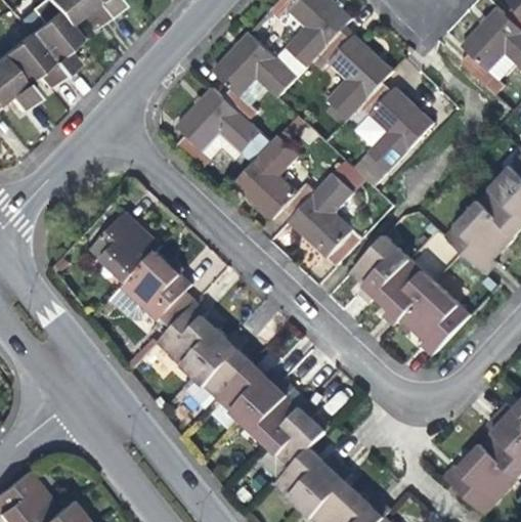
[(37,18),(28,27),(52,57),(63,49),(69,44),(77,38),(66,24),(47,0),(33,0),(27,5),(37,18)]
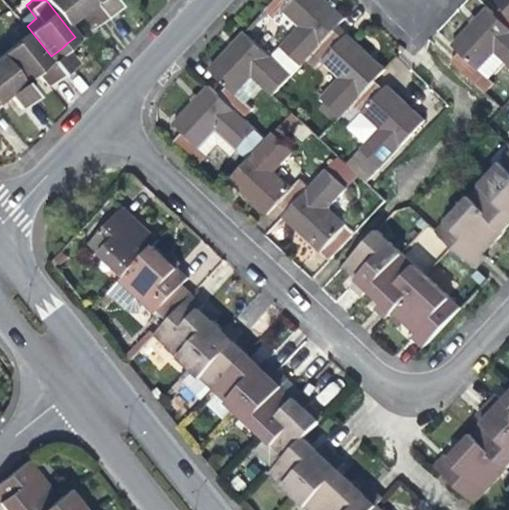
[(46,0),(64,23),(73,17),(76,14),(94,0),(46,0)]
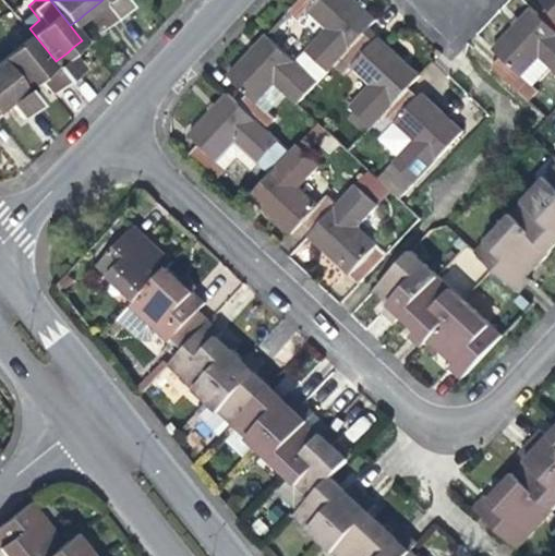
[(103,0),(83,15),(94,29),(125,4),(122,0),(103,0)]
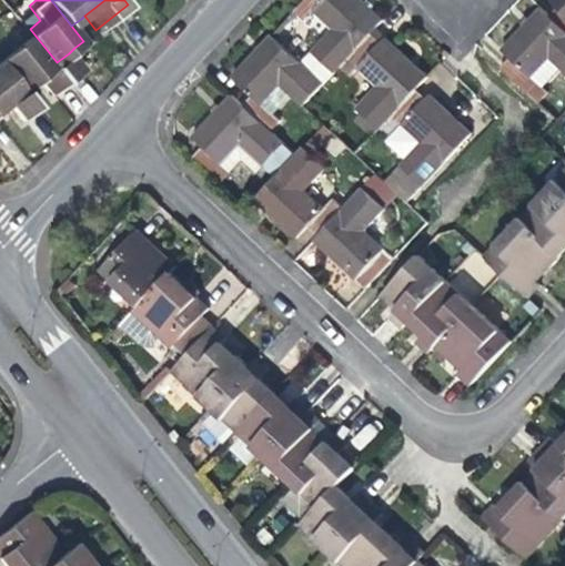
[(302,17),(311,7),(318,0),(299,0),(292,8),(302,17)]
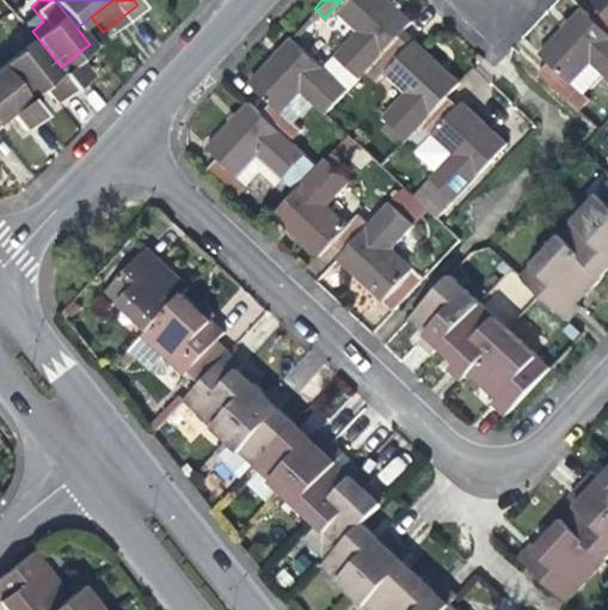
[(337,44),(362,68),(399,28),(409,18),(391,2),(388,0),(342,0),(335,7),(355,26),(337,44)]
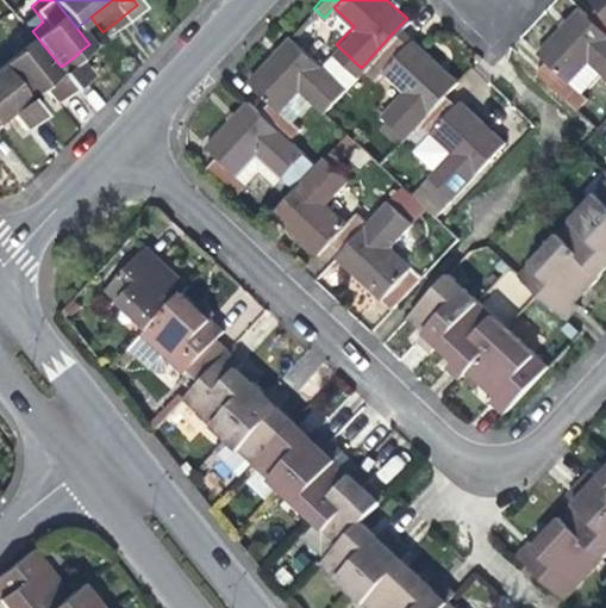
[(591,0),(597,5),(605,13),(605,0),(591,0)]
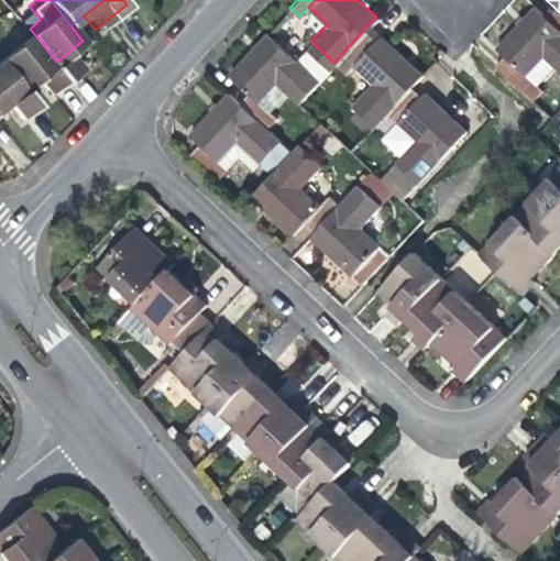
[(559,12),(551,4),(541,15),(559,32),(559,12)]
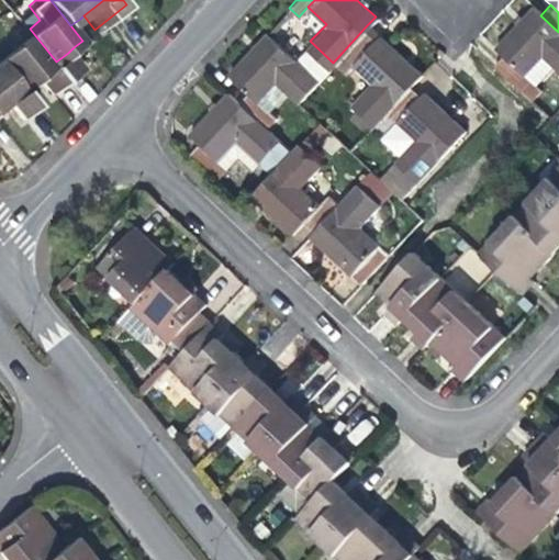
[(493,48),(502,56),(523,76),(540,58),(558,75),(558,32),(540,15),(532,7),(513,28),(493,48)]
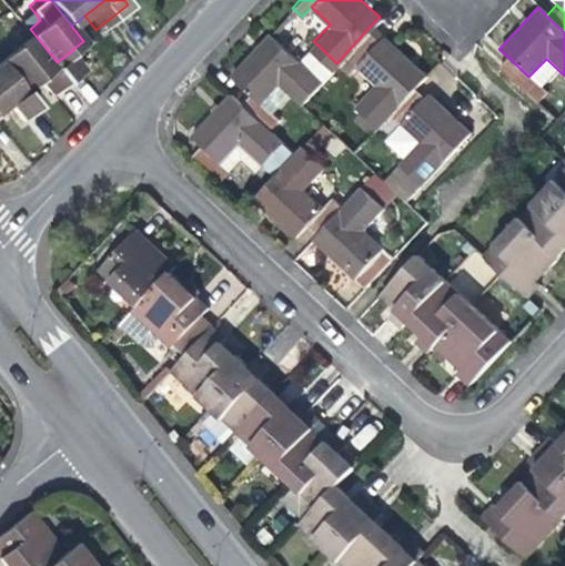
[(354,63),(381,36),(371,26),(336,63),(346,72),(354,63)]
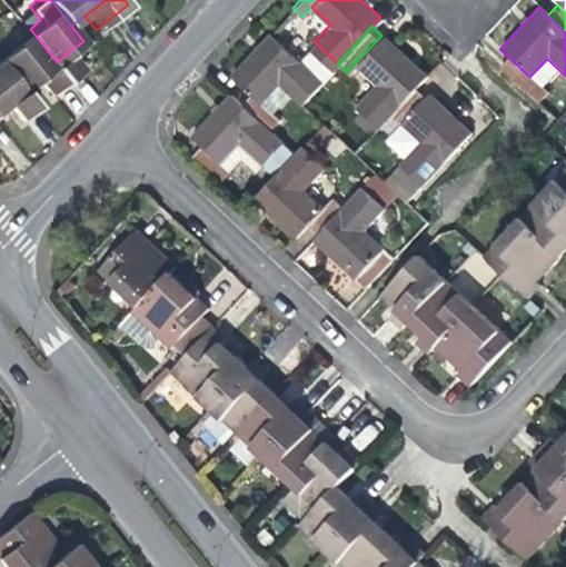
[(0,51),(28,86),(37,78),(57,62),(30,29),(0,51)]
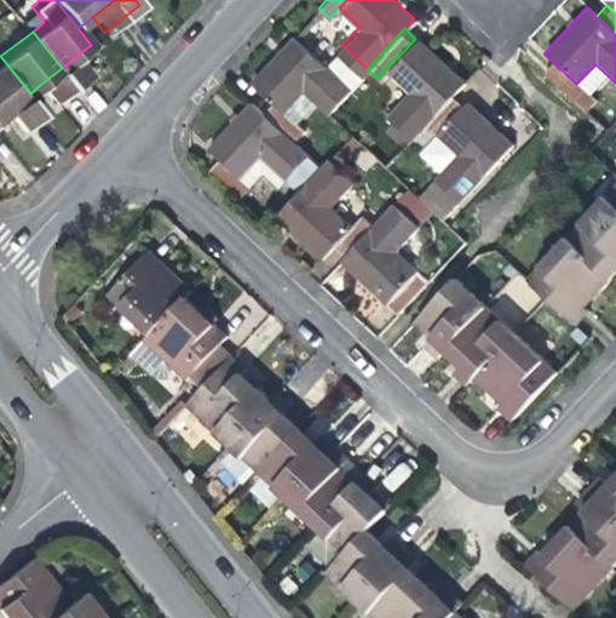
[(251,80),(272,99),(282,108),(301,87),(327,110),(349,87),(323,64),(293,35),(272,58),(251,80)]
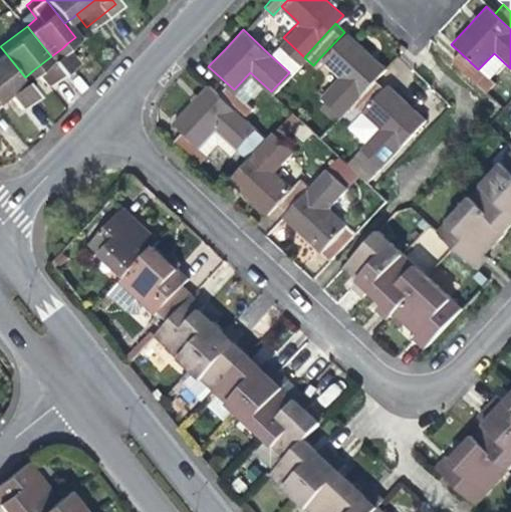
[(344,32),(320,57),(338,74),(318,95),(338,114),(341,111),(372,78),(382,68),(366,53),(344,32)]
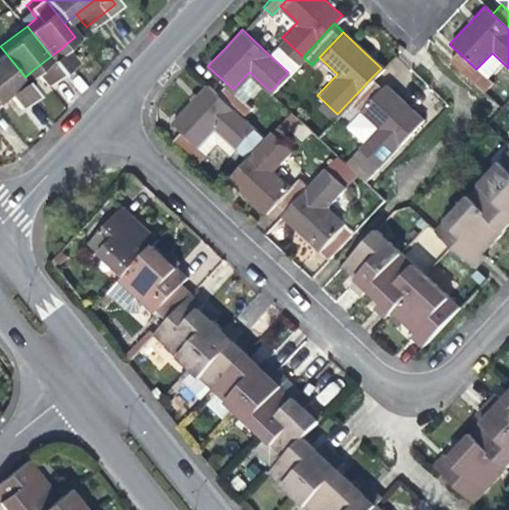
[(288,72),(303,57),(282,37),(267,53),(288,72)]
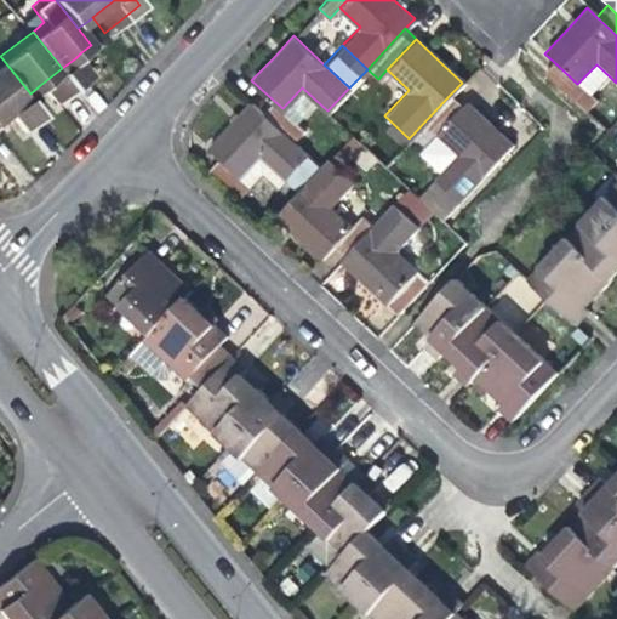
[(24,98),(30,94),(0,56),(0,117),(3,115),(7,112),(24,98)]
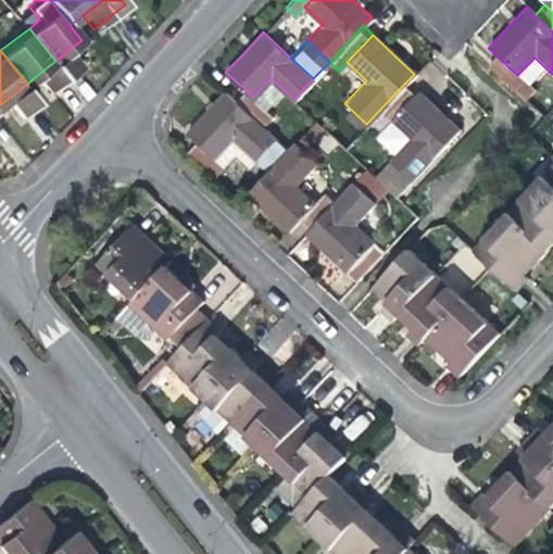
[(55,61),(36,76),(48,91),(55,85),(79,66),(67,52),(55,61)]
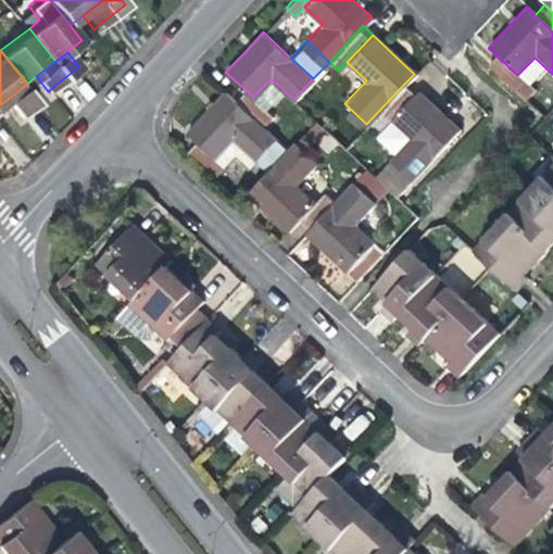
[(526,84),(517,75),(497,55),(488,64),(517,92),(526,84)]
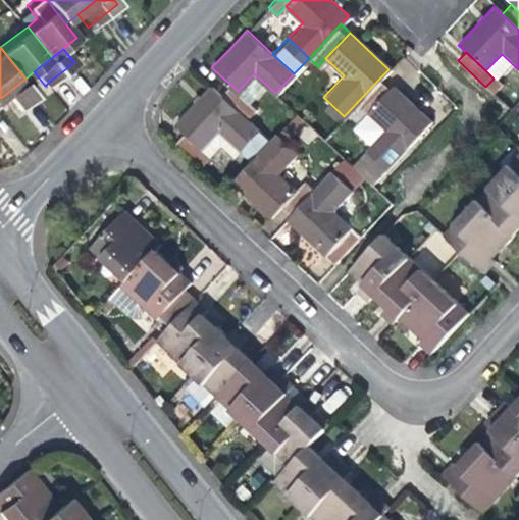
[(367,111),(387,89),(378,80),(347,113),(356,122),(367,111)]
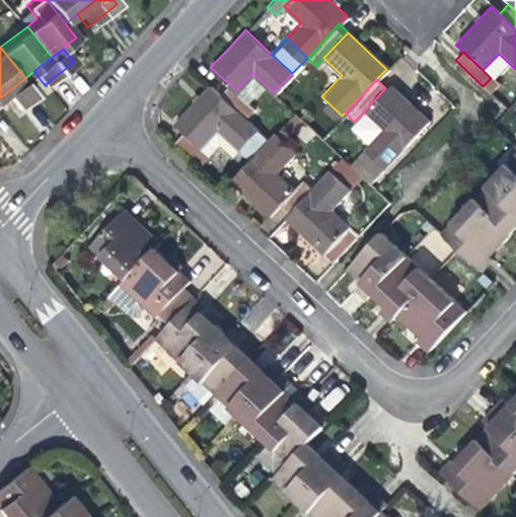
[(20,82),(6,93),(16,107),(30,95),(20,82)]
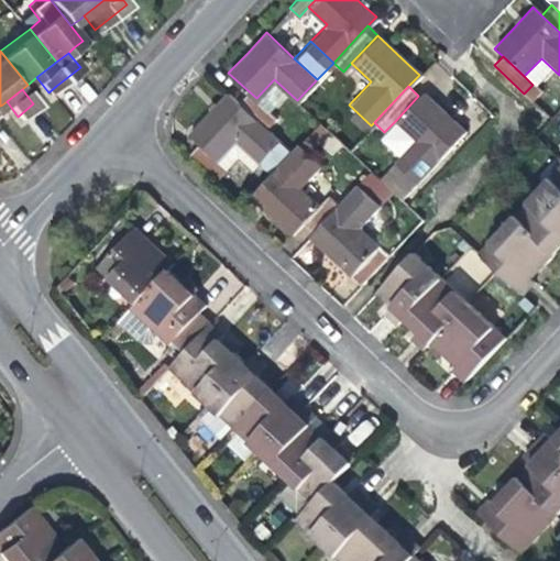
[(274,114),(256,98),(248,90),(237,101),(263,127),(274,114)]
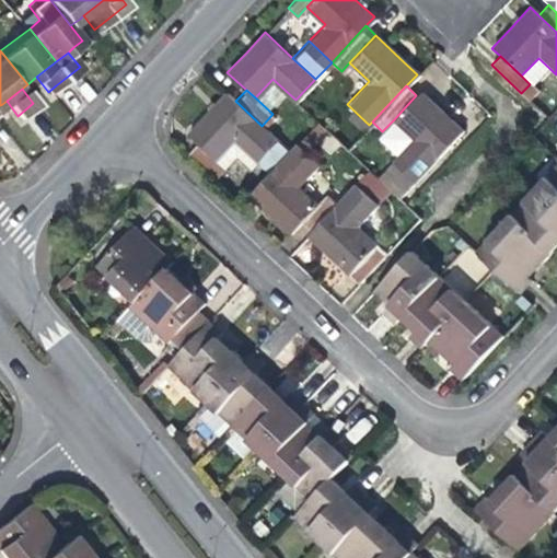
[(187,132),(197,142),(217,161),(234,142),(256,162),(277,140),(262,126),(235,101),(225,92),(206,113),(187,132)]
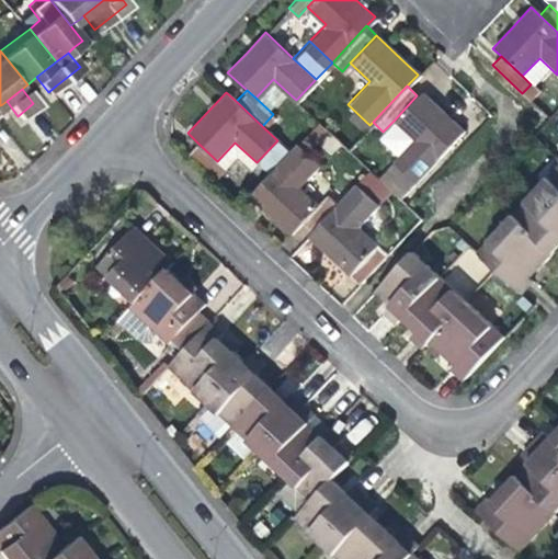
[(417,95),(395,120),(413,137),(391,160),(414,182),(463,132),(444,114),(420,92),(417,95)]
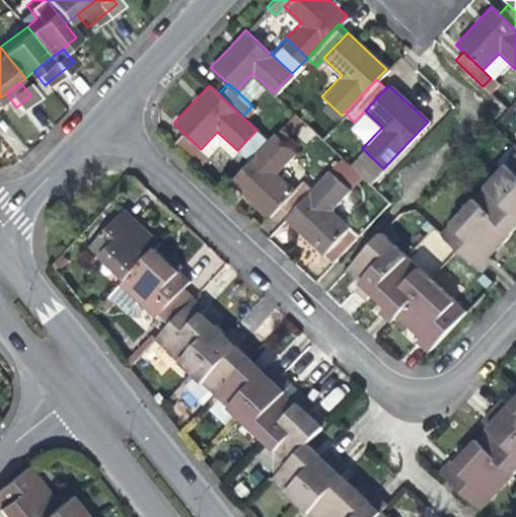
[(270,216),(280,205),(296,188),(278,170),(297,150),(277,131),(230,179),(250,198),(270,216)]
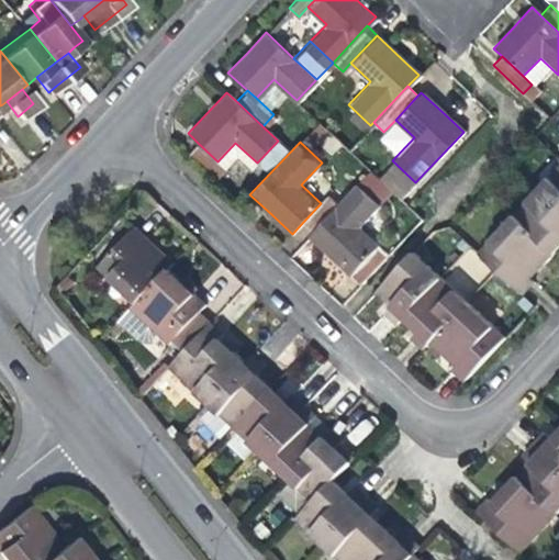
[(217,161),(198,143),(192,148),(192,155),(191,157),(216,180),(226,169),(217,161)]
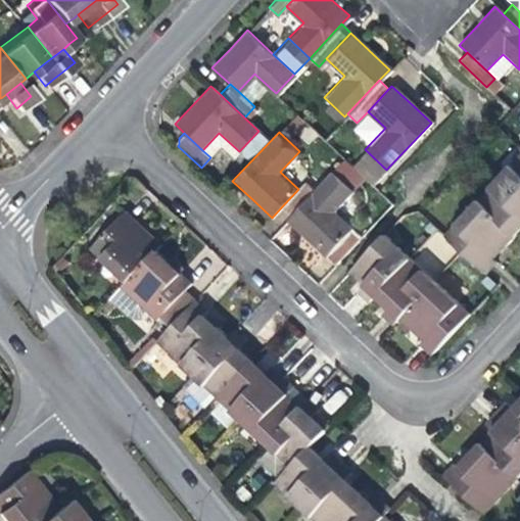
[(519,152),(488,186),(519,215),(519,152)]
